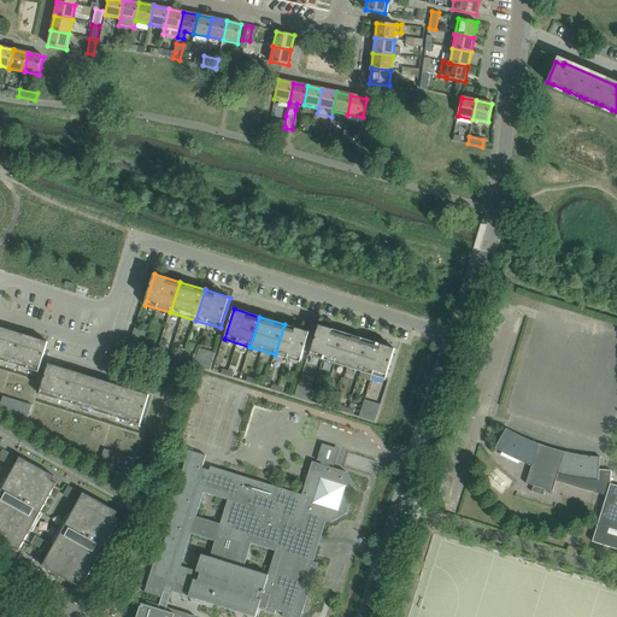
[(300,363),(310,333),(285,324),(275,354),(300,363)]
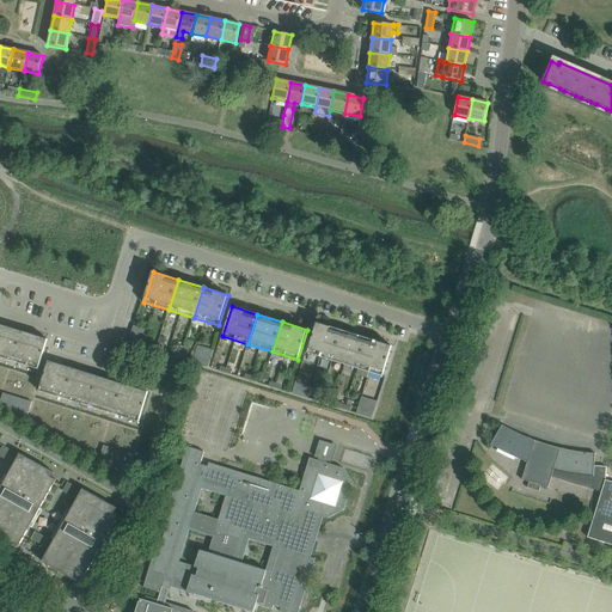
[(332,360),(342,330),(317,323),(307,353),(332,360)]
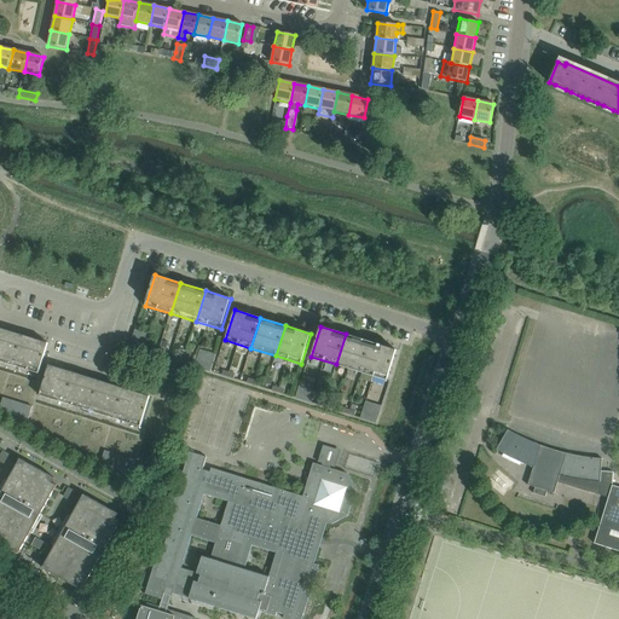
[(0,362),(13,366),(23,335),(0,328),(0,362)]
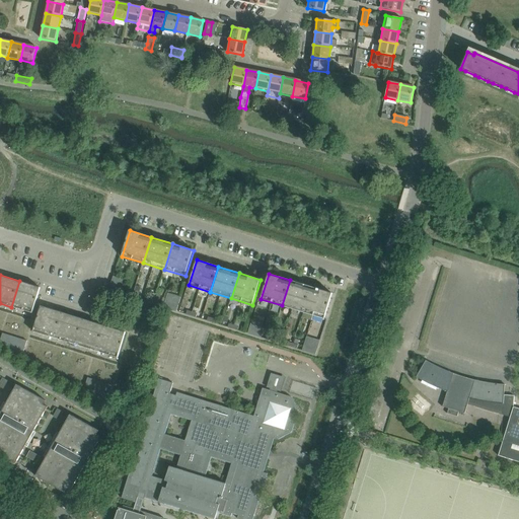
[(303,312),(311,287),(290,280),(282,305),(303,312)]
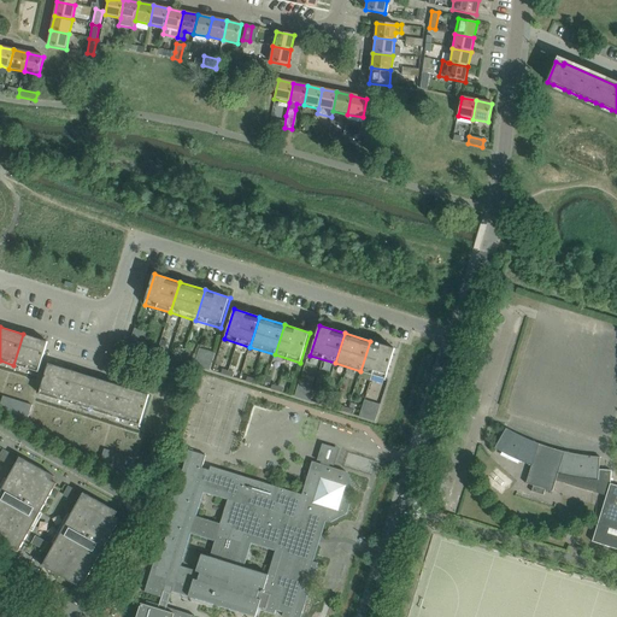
[(39,372),(48,342),(23,334),(13,365),(39,372)]
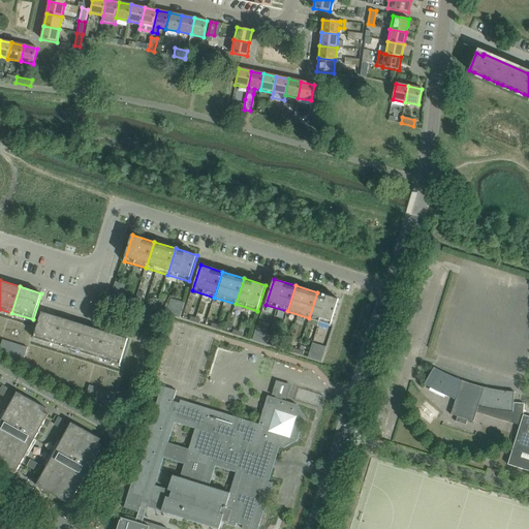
[(331,324),(339,299),(317,292),(309,318),(331,324)]
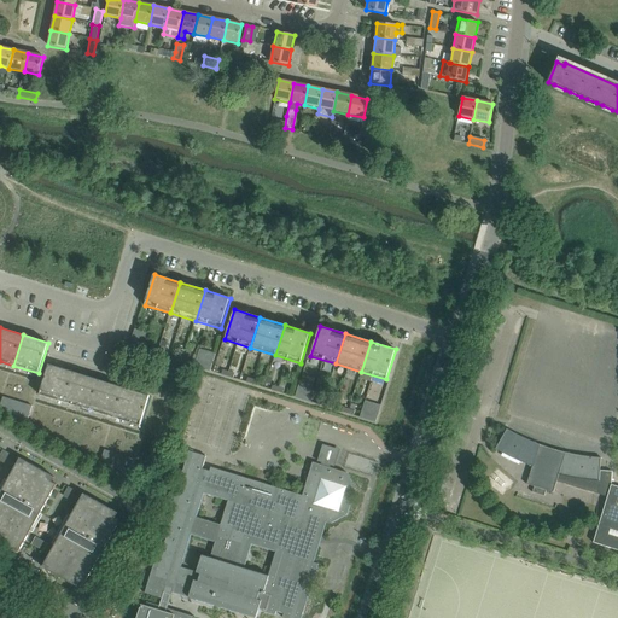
[(64,402),(74,372),(50,365),(40,395),(64,402)]
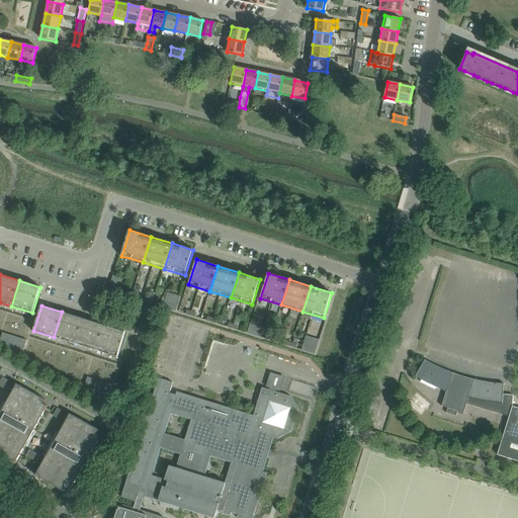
[(75,344),(83,319),(62,312),(54,337),(75,344)]
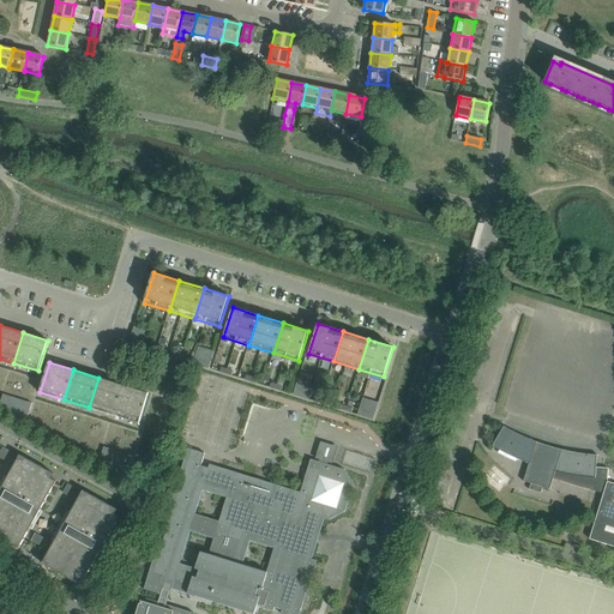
[(114,416),(124,385),(98,378),(89,408),(114,416)]
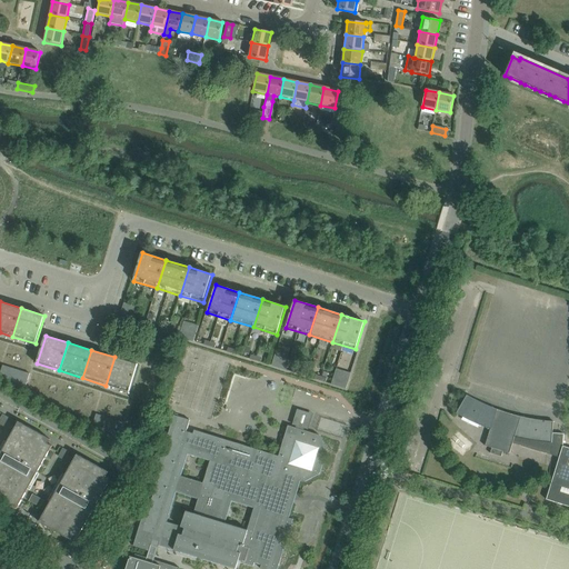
[(8,352),(3,361),(28,372),(31,363),(8,352)]
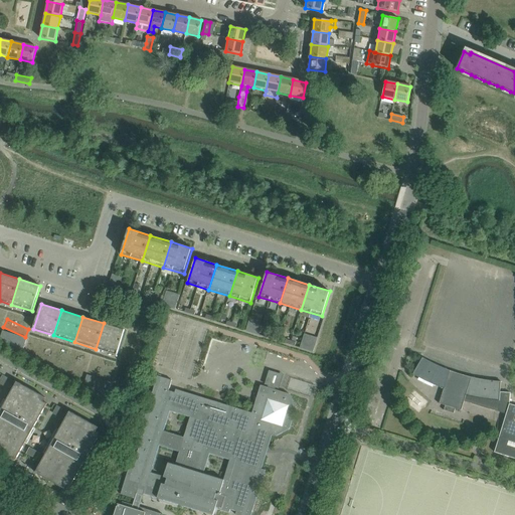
[(117,355),(125,330),(104,323),(96,349),(117,355)]
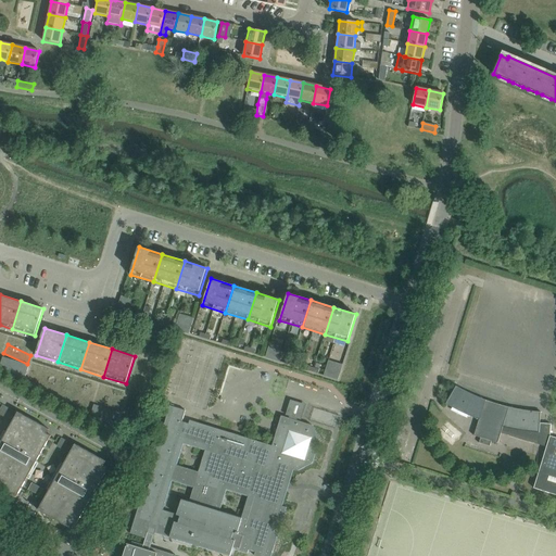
[(26,374),(27,371),(23,370),(20,369),(15,368),(12,367),(9,366),(4,365),(0,364),(0,365),(4,367),(8,368),(11,369),(15,370),(19,371),(22,373),(26,374)]
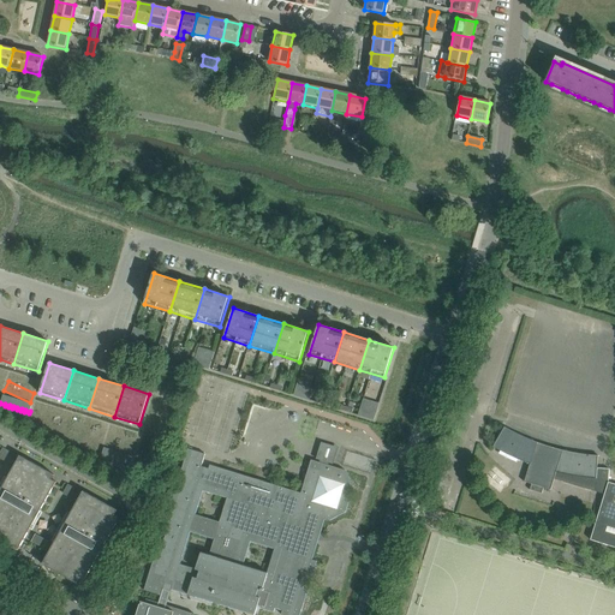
[(505,427),(494,447),(501,451),(511,455),(518,459),(527,464),(530,464),(524,482),(531,484),(530,490),(542,494),(544,488),(551,490),(555,479),(590,490),(595,491),(604,495),(601,506),(590,539),(614,547),(614,483),(613,483),(609,482),(609,469),(598,467),(598,455),(597,455),(591,455),(584,455),(578,454),(572,453),(566,452),(563,451),(562,451),(561,449),(559,449),(557,449),(554,448),(549,447),(545,445),(542,443),(538,442),(535,441),(531,439),(527,437),(523,436),(519,434),(515,433),(505,427)]
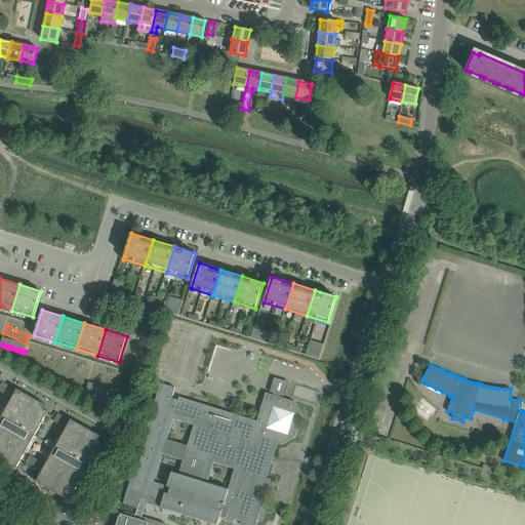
[(182,385),(164,378),(162,384),(160,384),(137,454),(142,455),(139,461),(136,460),(123,503),(116,524),(159,524),(161,520),(144,515),(147,503),(215,524),(217,524),(219,519),(234,523),(235,519),(241,521),(240,524),(241,524),(255,524),(266,493),(271,479),(264,477),(268,461),(270,456),(274,443),(281,445),(295,438),(301,415),(294,402),(280,397),(280,396),(281,392),(275,390),(274,394),(273,395),(267,393),(266,393),(264,400),(260,407),(256,421),(182,398),(177,397),(182,385)]
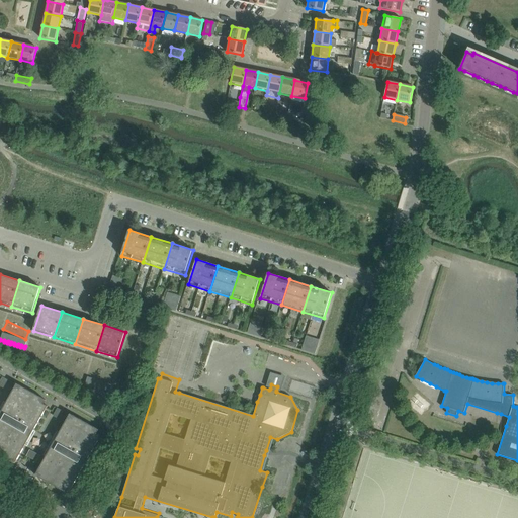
[(109,393),(110,391),(106,390),(103,389),(99,387),(96,386),(93,385),(89,384),(86,382),(85,384),(89,386),(92,387),(96,389),(99,390),(102,391),(105,392),(109,393)]
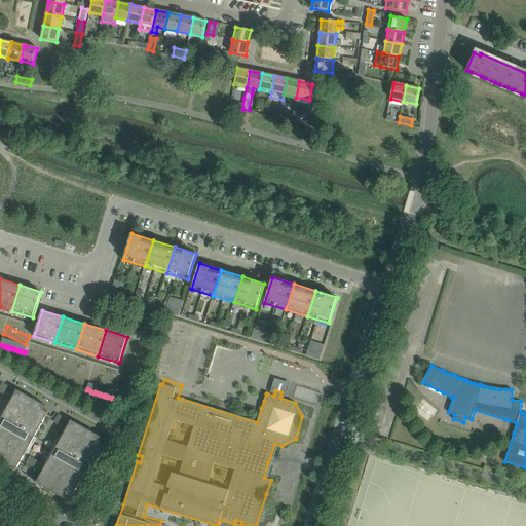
[(0,462),(15,471),(48,412),(44,410),(46,406),(17,389),(0,419),(0,462)]
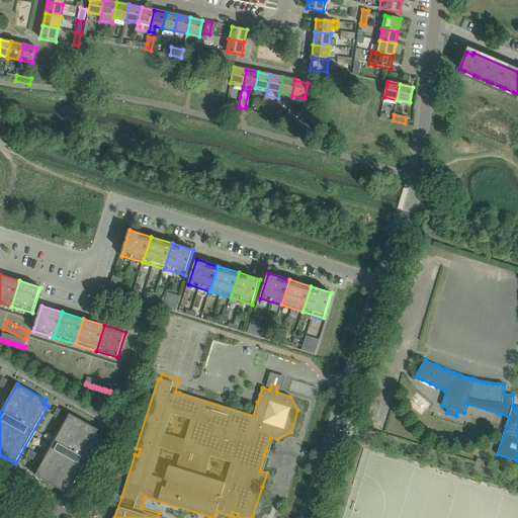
[(71,490),(100,436),(96,434),(99,430),(70,414),(55,441),(52,447),(35,476),(65,492),(67,488),(71,490)]
